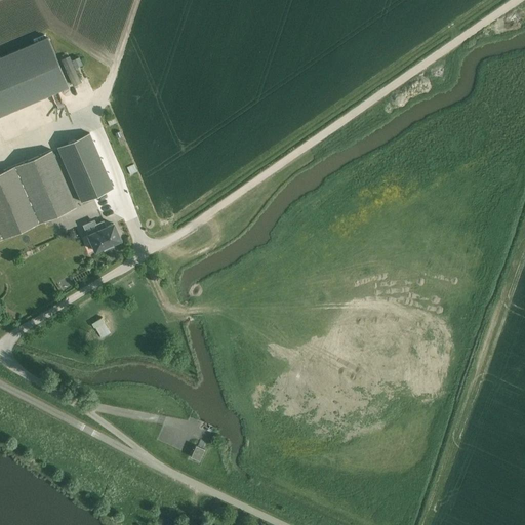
[(0,58),(0,115),(69,86),(48,39),(0,58)]
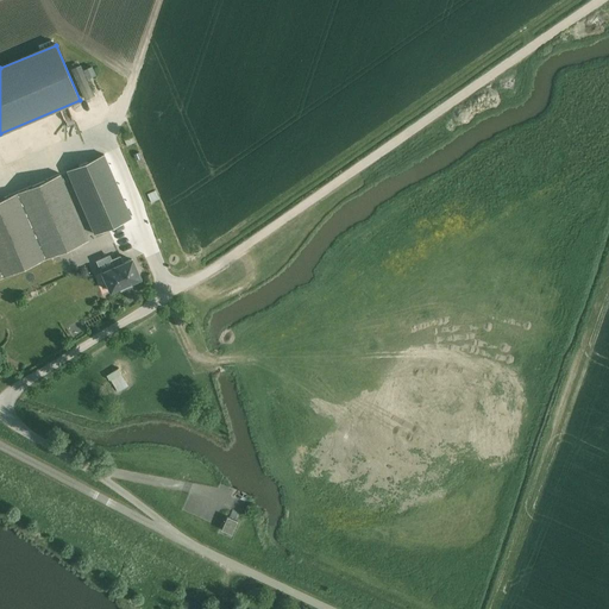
[(92,66),(83,70),(81,64),(71,69),(85,99),(94,95),(87,79),(96,75),(92,66)]
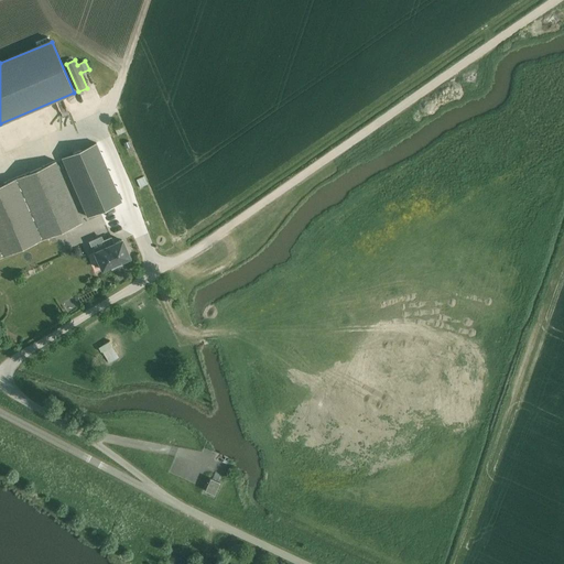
[(130,126),(122,129),(126,137),(133,132),(130,126)]
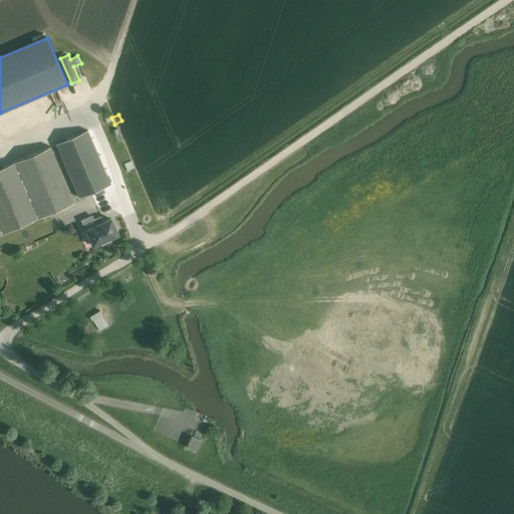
[(55,145),(62,159),(78,198),(101,188),(110,184),(87,131),(55,145)]
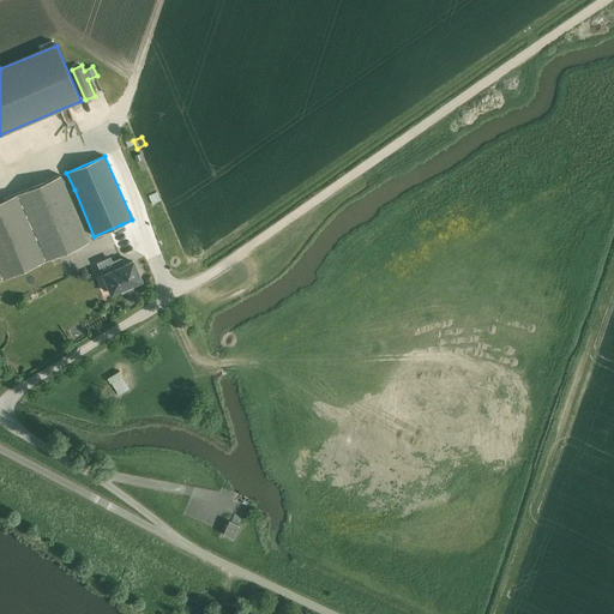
[(0,280),(89,242),(60,175),(0,200),(0,280)]
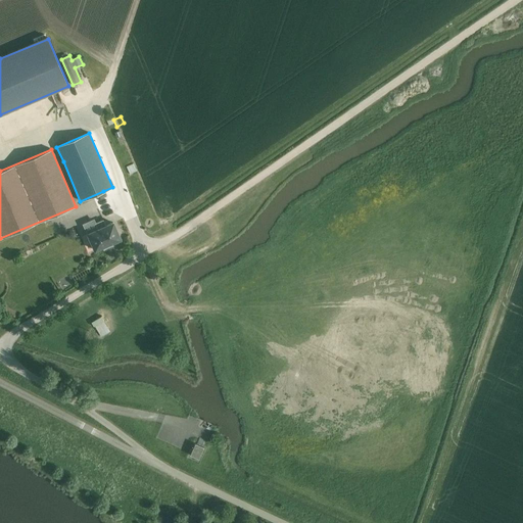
[(141,164),(134,168),(137,175),(144,172),(141,164)]
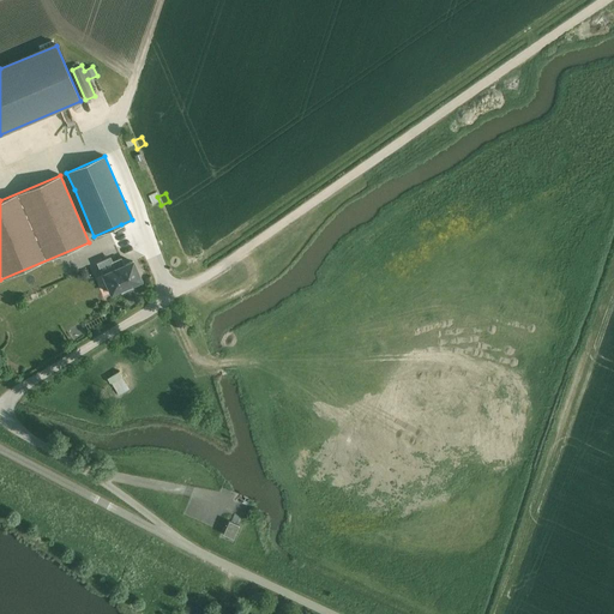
[(131,286),(140,281),(132,262),(124,265),(120,258),(113,262),(110,257),(96,263),(102,275),(95,278),(102,298),(121,289),(121,290),(131,287),(131,286)]
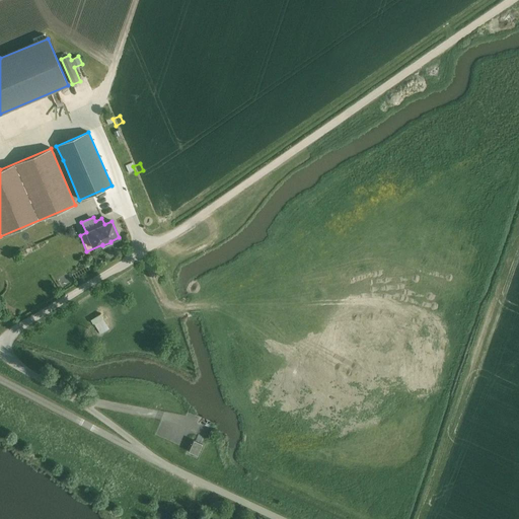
[(194,440),(189,452),(197,455),(202,444),(194,440)]
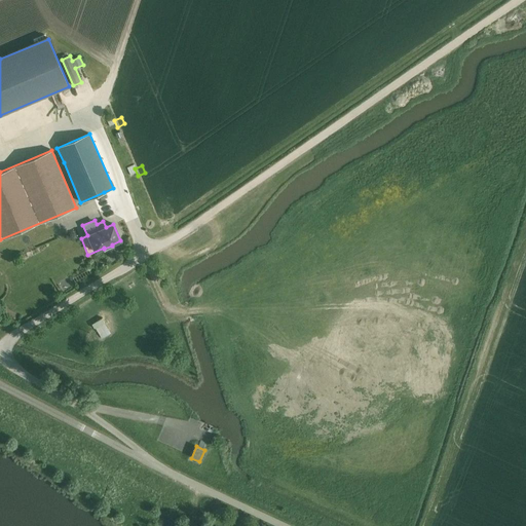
[(208,447),(202,459),(212,463),(217,451),(208,447)]
